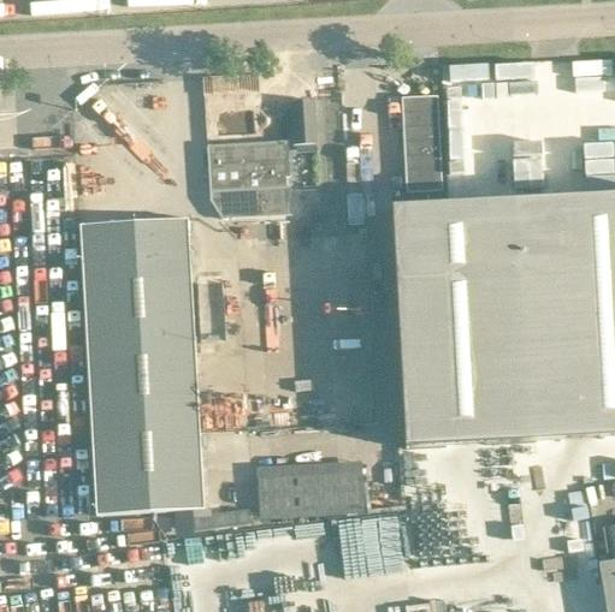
[(585,94),(584,60),(457,63),(459,95),(507,94),(507,95),(585,94)]
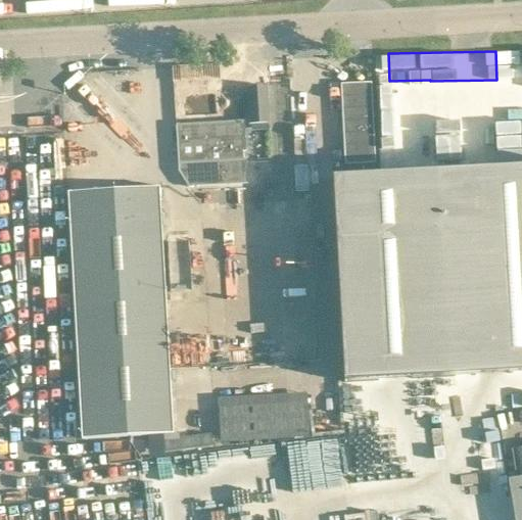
[(217,61),(173,63),(174,80),(218,78),(217,61)]
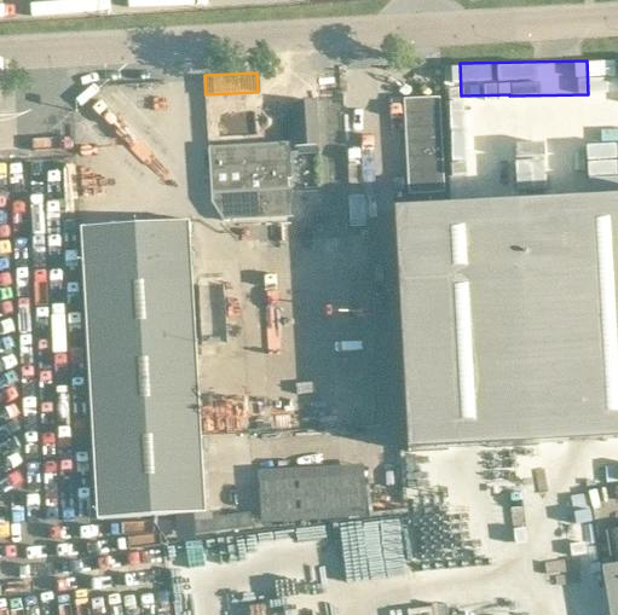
[(438,94),(403,97),(408,191),(443,190),(438,94)]
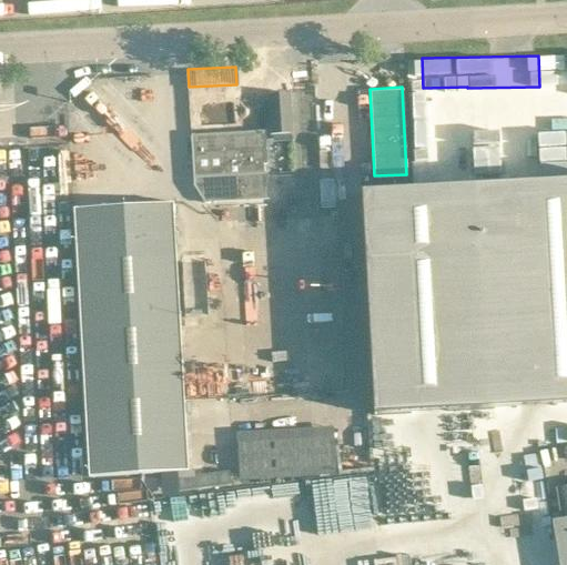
[(270,131),(291,130),(289,91),(267,92),(270,131)]
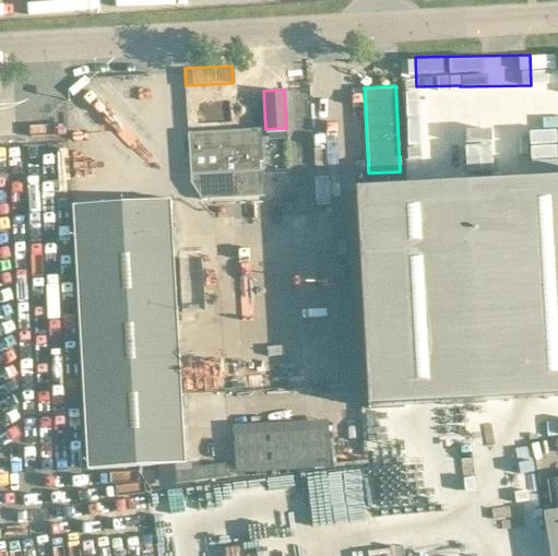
[(449,98),(412,102),(413,114),(449,110),(449,98)]
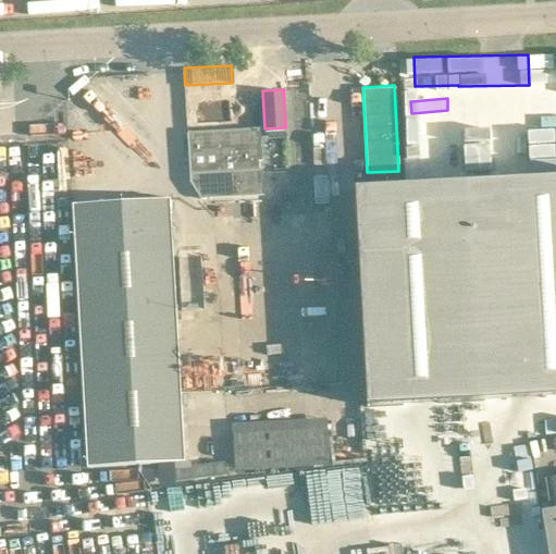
[(189,197),(262,193),(259,126),(186,130),(189,197)]
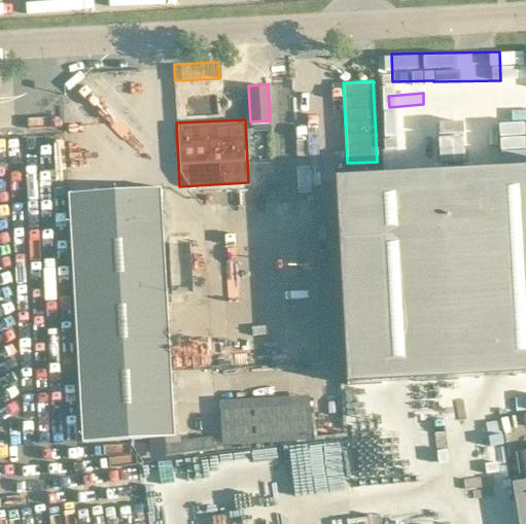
[(525,165),(335,176),(346,382),(525,372),(525,165)]
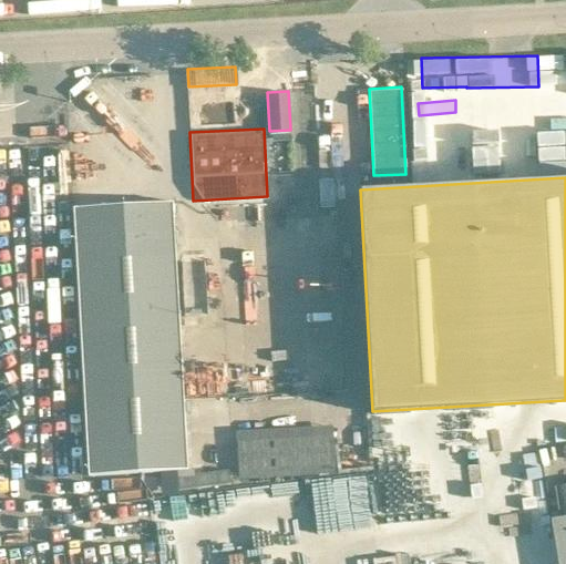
[(72,206),(84,408),(184,402),(172,200),(72,206)]
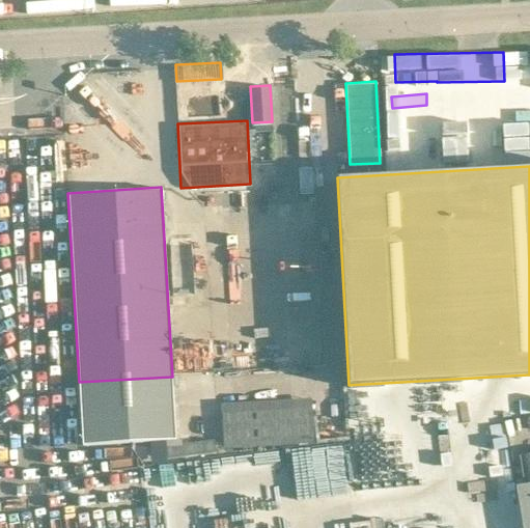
[(175,437),(172,377),(79,382),(83,442),(175,437)]
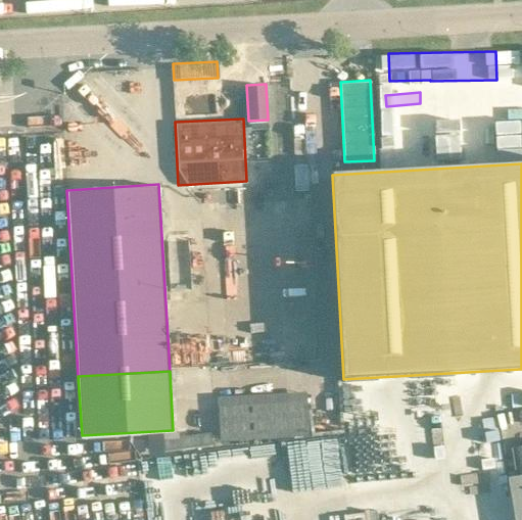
[(208,430),(160,437),(162,450),(210,443),(208,430)]
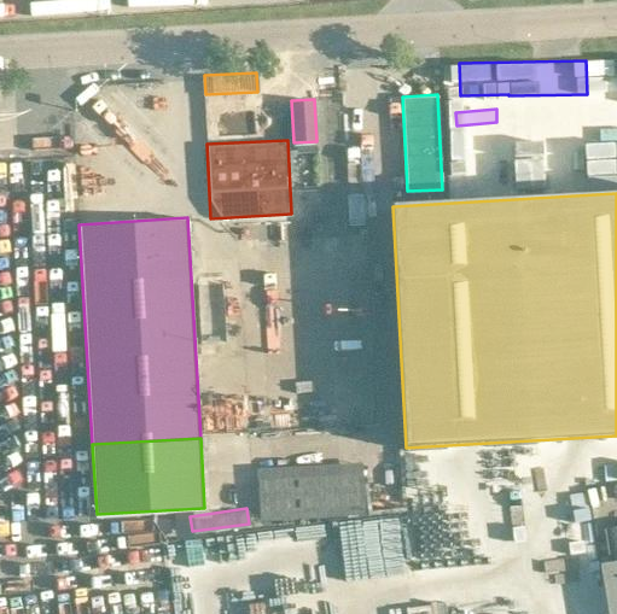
[(616,613),(616,525),(609,526),(615,560),(600,562),(607,613),(616,613)]
